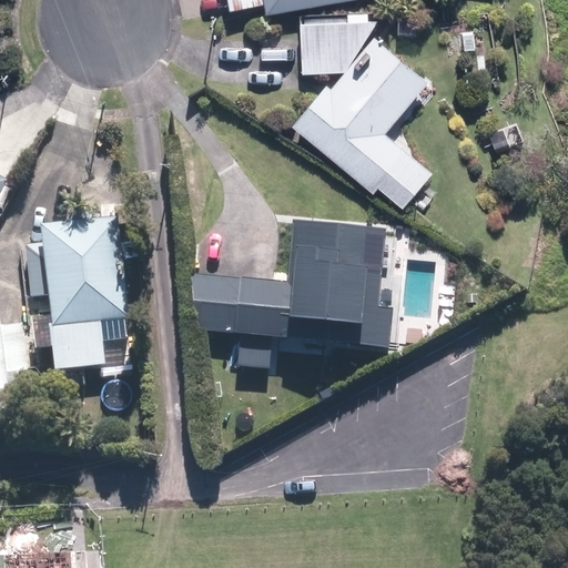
[(225,0),(227,10),(262,4),(261,0),(225,0)]
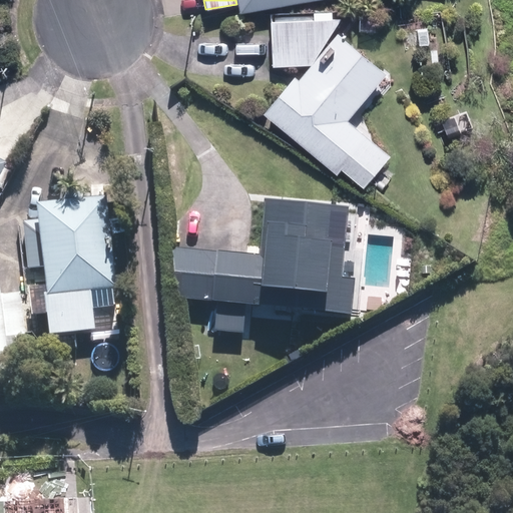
[(235,0),(236,4),(238,11),(301,0),(235,0)]
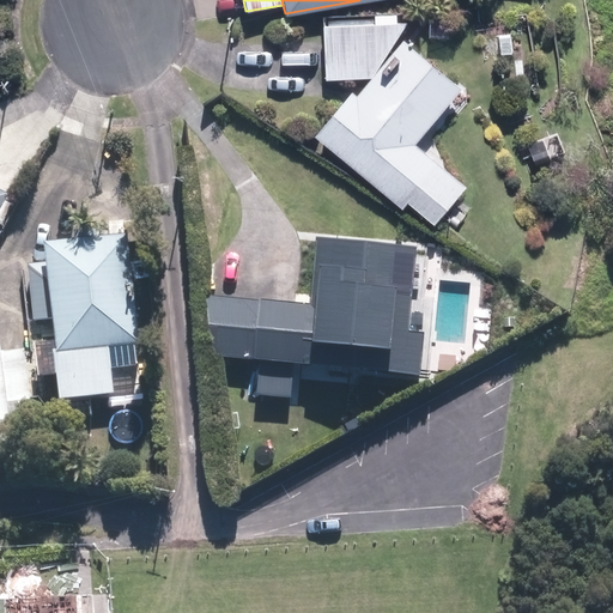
[(370,77),(405,22),(322,25),(325,79),(370,77)]
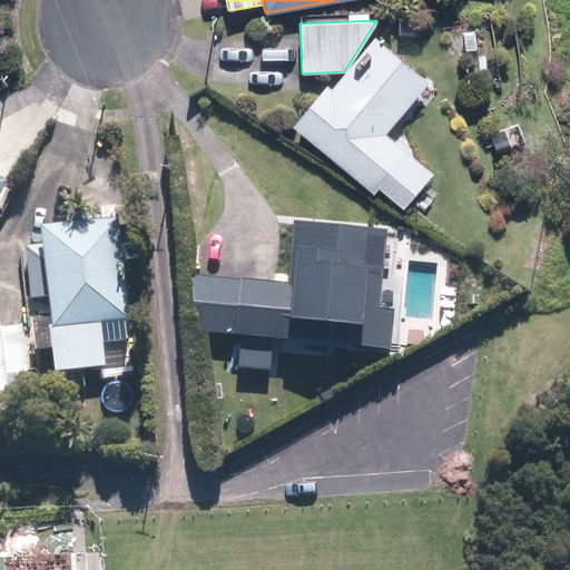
[(325,85),(291,126),(372,195),(377,188),(402,208),(432,173),(384,133),(428,82),(374,37),(330,88),(325,85)]
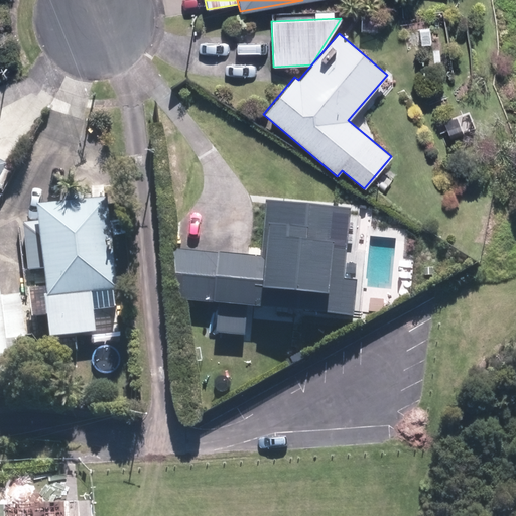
[(118,288),(107,201),(35,210),(37,222),(21,223),(27,271),(42,269),(46,299),(44,299),(49,339),(94,334),(92,312),(114,309),(112,289),(118,288)]
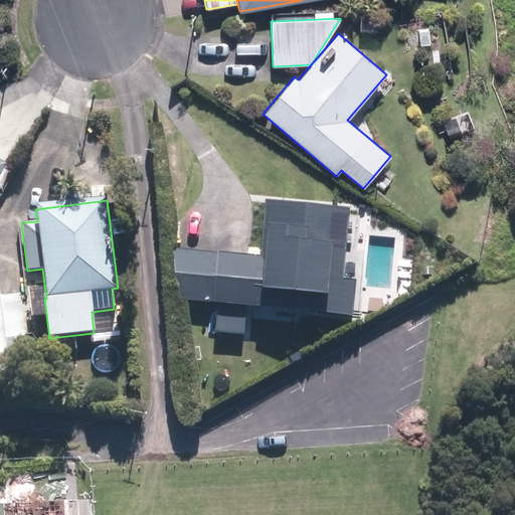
[(259,258),(174,249),(169,301),(350,319),(354,282),(341,281),(348,210),(264,202),(259,258)]
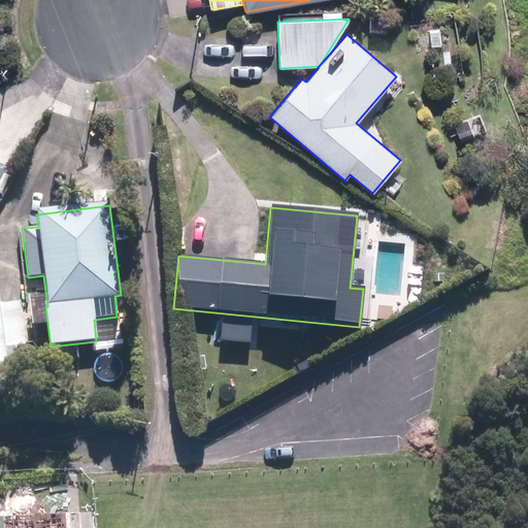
[(0,391),(8,391),(6,370),(18,368),(15,348),(27,347),(21,301),(1,303),(0,297),(0,391)]
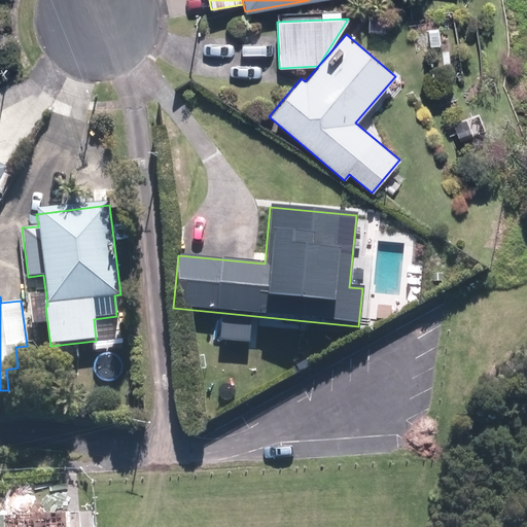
[(76,526),(76,515),(0,519),(0,526),(76,526)]
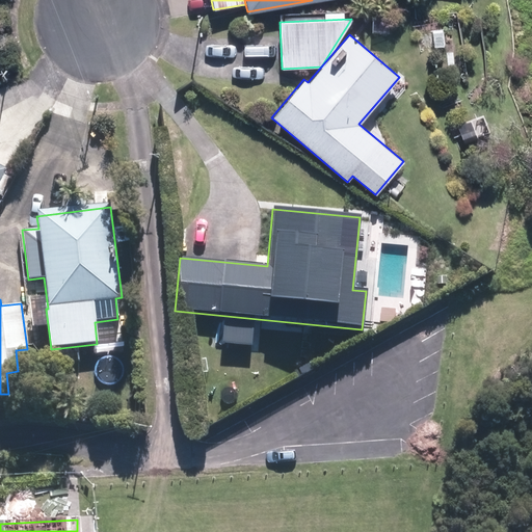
All buildings are outlined.
